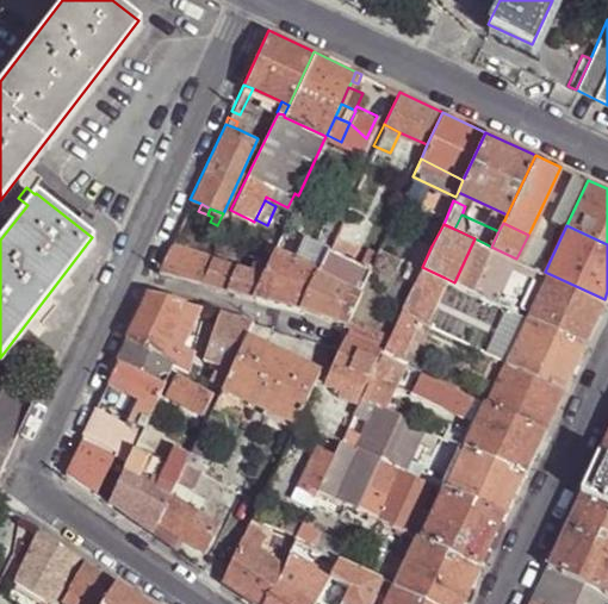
[(531,230),(528,235),(516,259),(534,267),(539,256),(547,237),(531,230)]
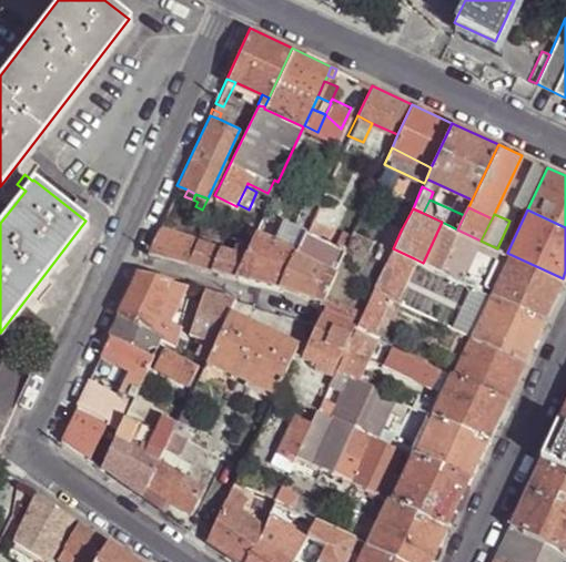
[(281,220),(273,237),(290,244),(297,226),(281,220)]
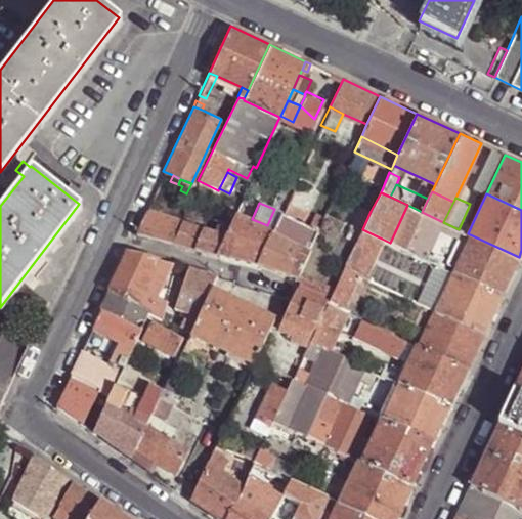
[(362,229),(371,211),(357,205),(348,223),(362,230),(362,229)]
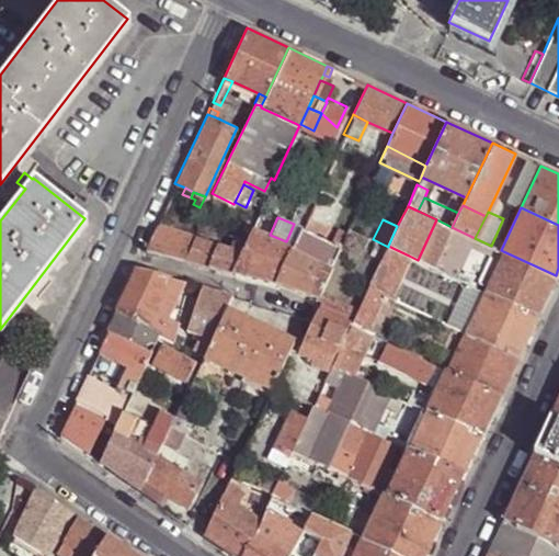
[(429,264),(447,225),(436,219),(418,260),(429,264)]
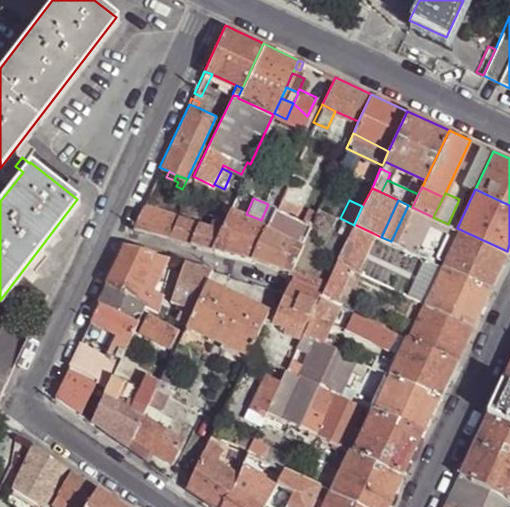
[(132,226),(167,236),(176,214),(142,203),(132,226)]
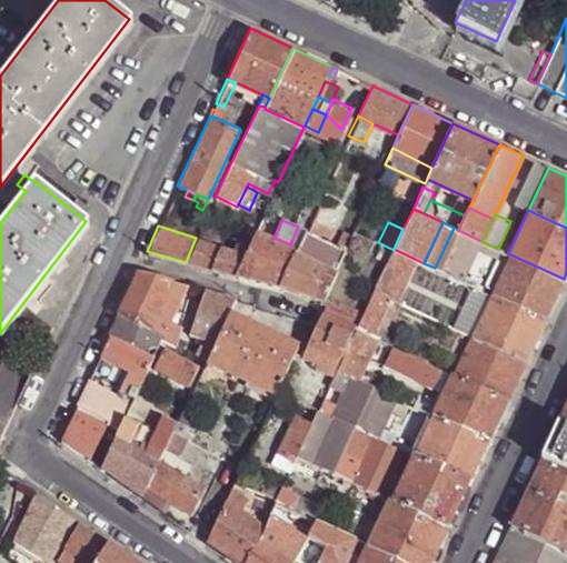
[(344,248),(305,229),(297,247),(295,251),(334,270),(344,248)]
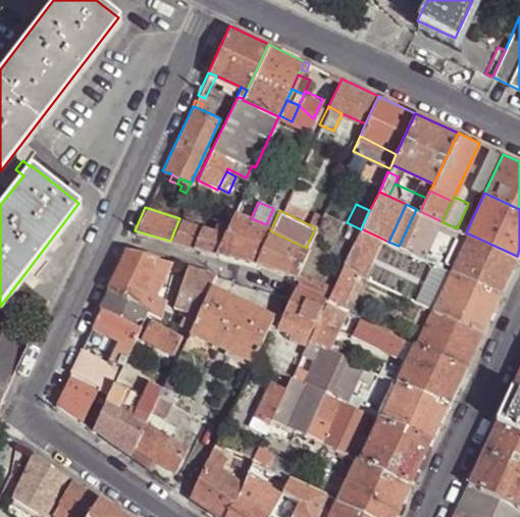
[(251,218),(235,212),(227,227),(225,233),(215,253),(256,261),(270,230),(272,226),(266,224),(251,218)]
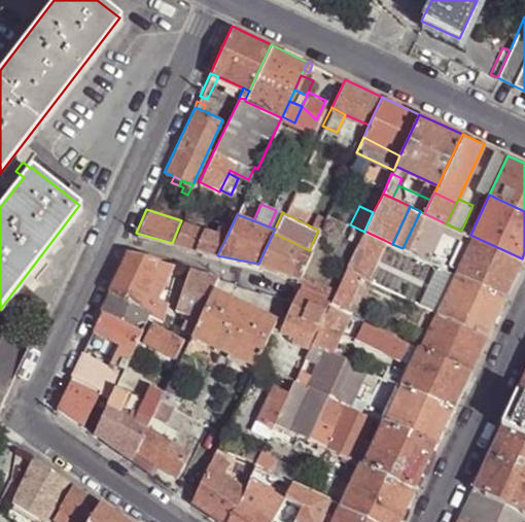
[(181,220),(172,243),(195,249),(201,227),(181,220)]
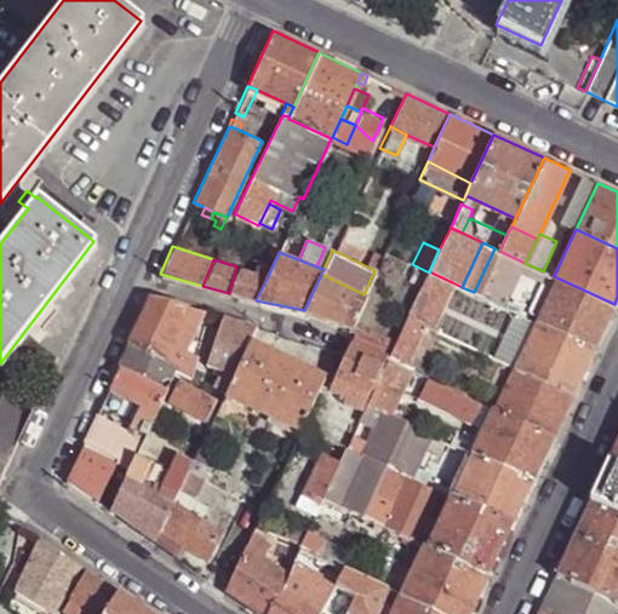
[(559,265),(548,260),(543,271),(554,276),(559,265)]
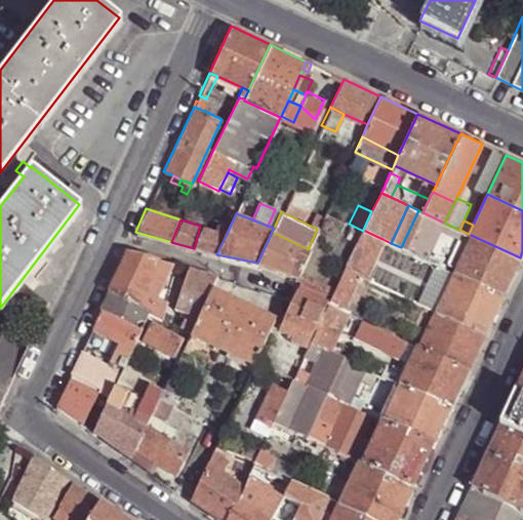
[(459,230),(444,223),(437,239),(463,251),(471,235),(469,234),(459,230)]
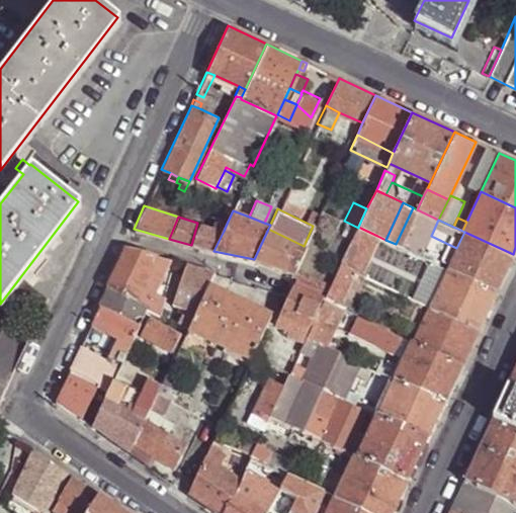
[(224,231),(226,226),(220,225),(213,222),(211,222),(210,227),(224,231)]
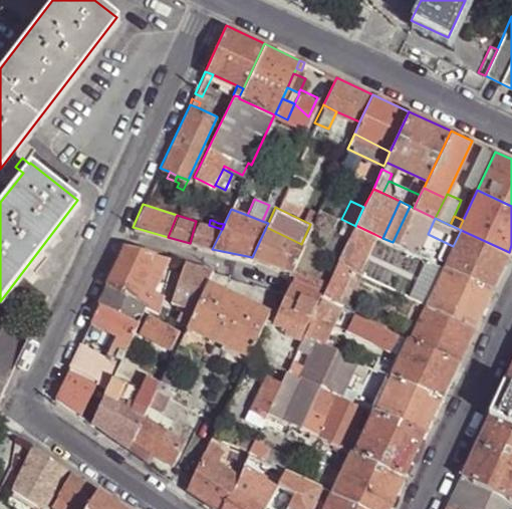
[(196,221),(190,243),(195,244),(201,223),(196,221)]
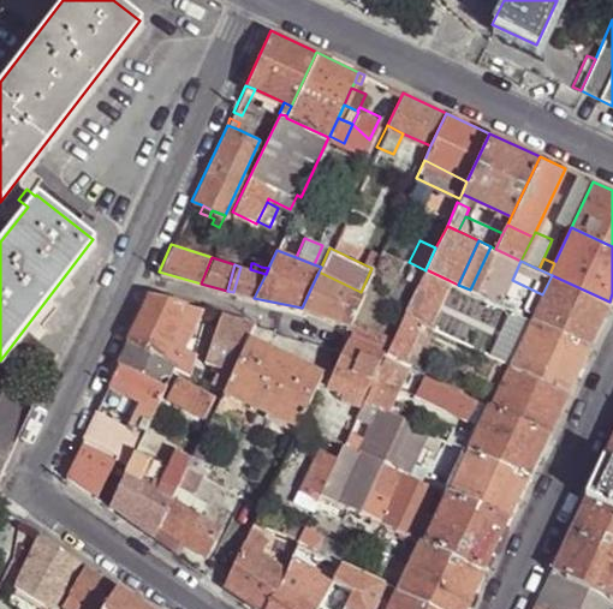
[(420,284),(424,272),(410,264),(404,275),(420,284)]
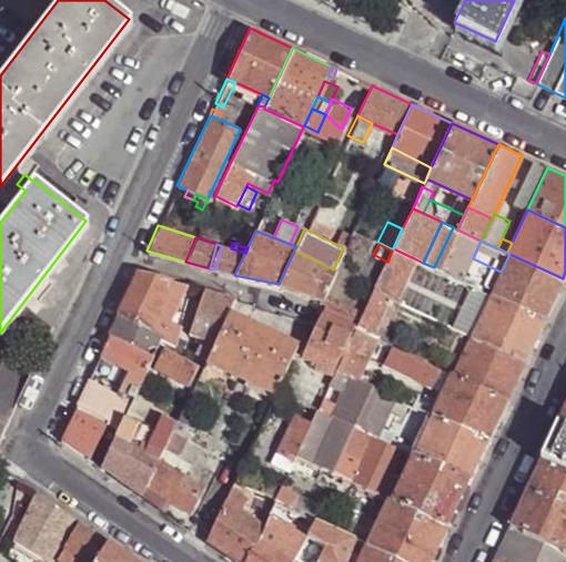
[(234,275),(245,253),(231,248),(222,246),(215,269),(234,275)]
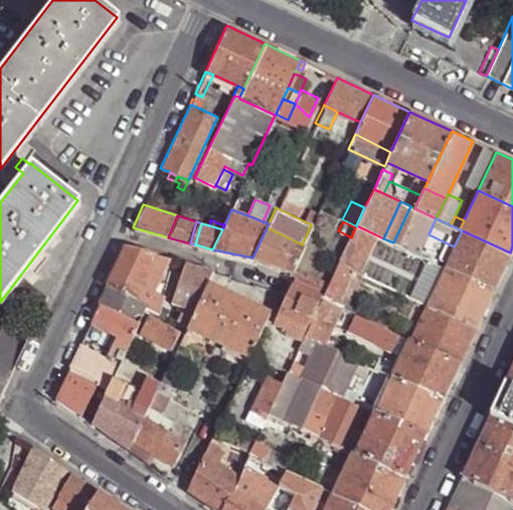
[(375,234),(356,225),(356,226),(355,227),(351,237),(339,263),(349,267),(354,269),(363,248),(368,250),(375,234)]
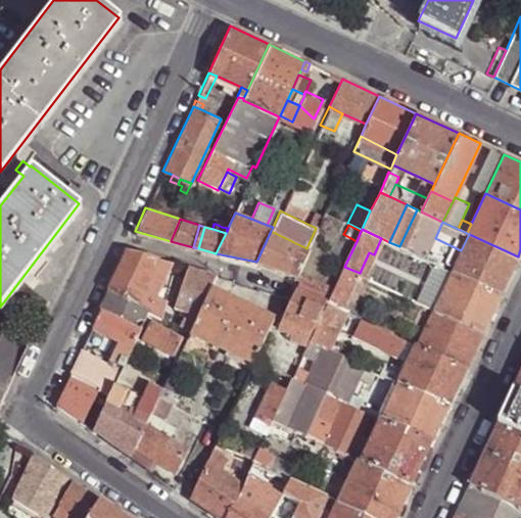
[(271,231),(256,262),(294,276),(306,248),(271,231)]
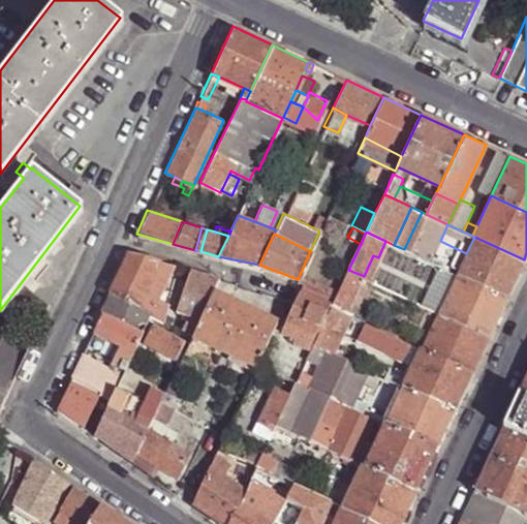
[(474,237),(466,253),(457,274),(506,298),(524,259),(474,237)]
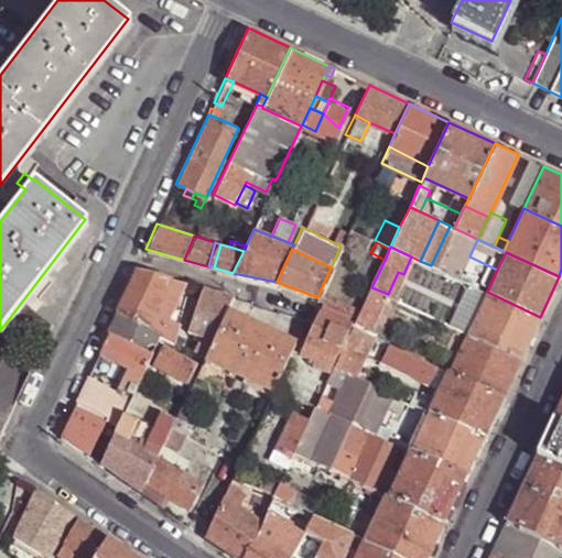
[(452,275),(484,291),(486,285),(481,282),(485,272),(458,260),(452,275)]
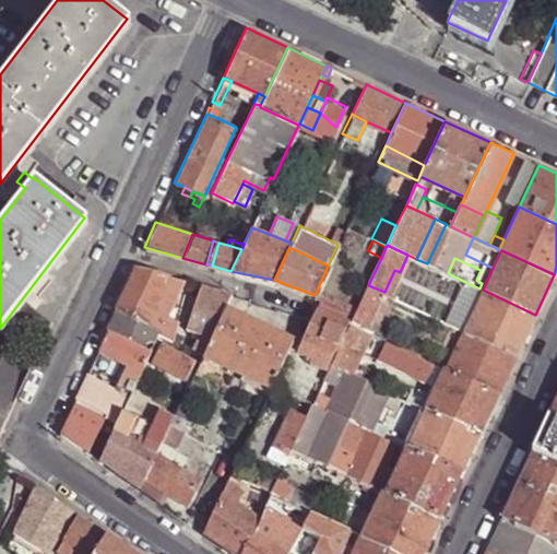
[(135,267),(116,308),(158,332),(167,338),(179,305),(174,303),(181,279),(135,267)]
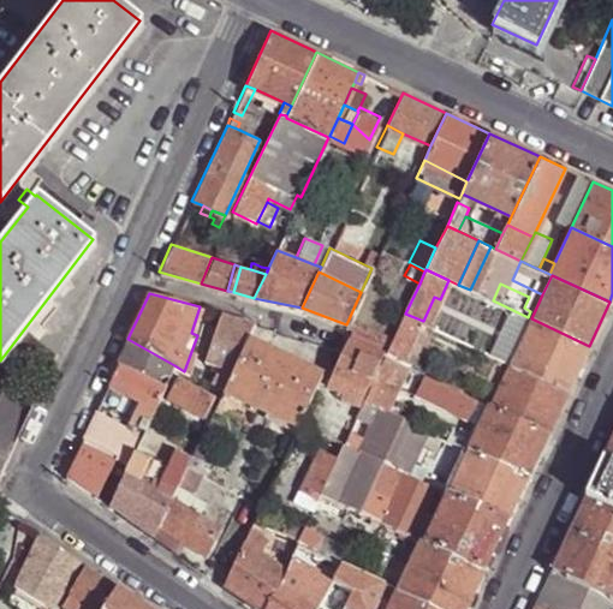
[(221,387),(245,338),(254,321),(221,311),(203,359),(218,365),(208,380),(221,387)]
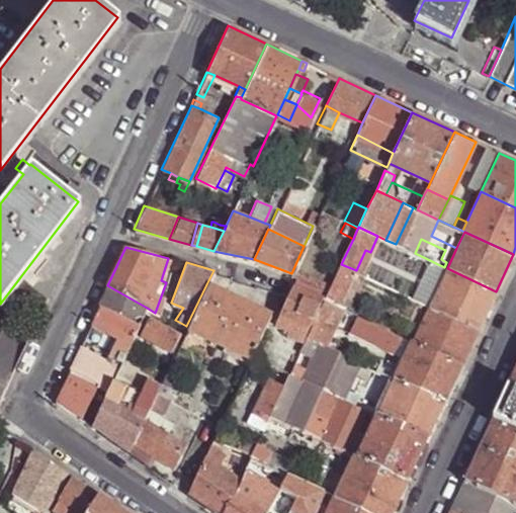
[(341,264),(328,291),(324,301),(334,305),(351,268),(341,264)]
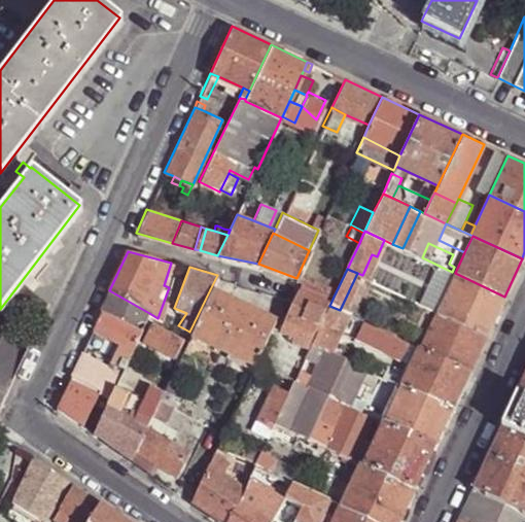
[(487,333),(504,297),(455,273),(438,310),(487,333)]
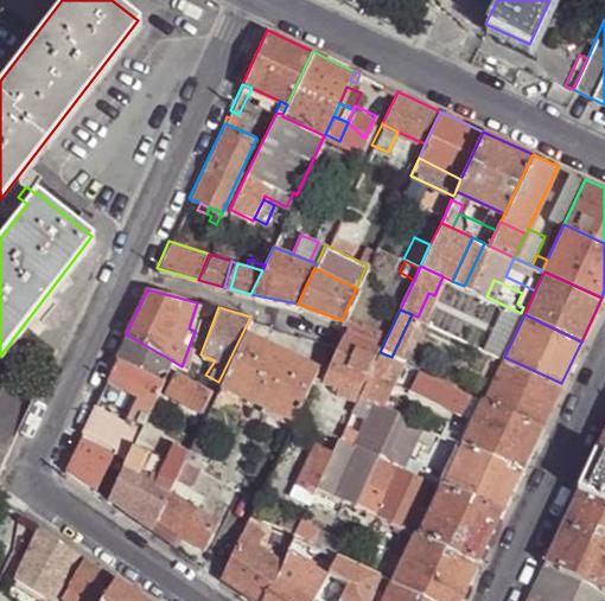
[(292,416),(295,417),(318,369),(242,333),(218,382),(222,384),(292,416)]
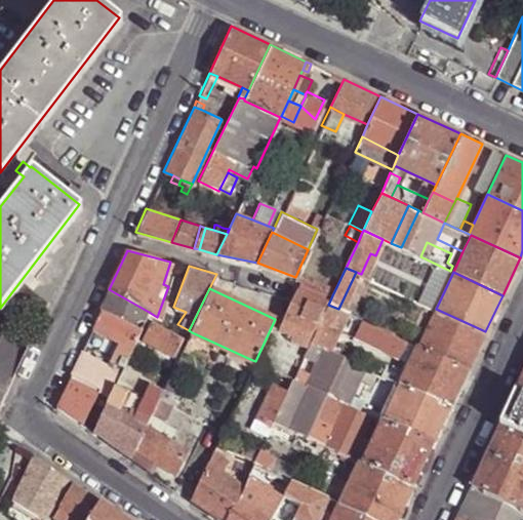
[(283,319),(312,331),(325,301),(296,288),(283,319)]
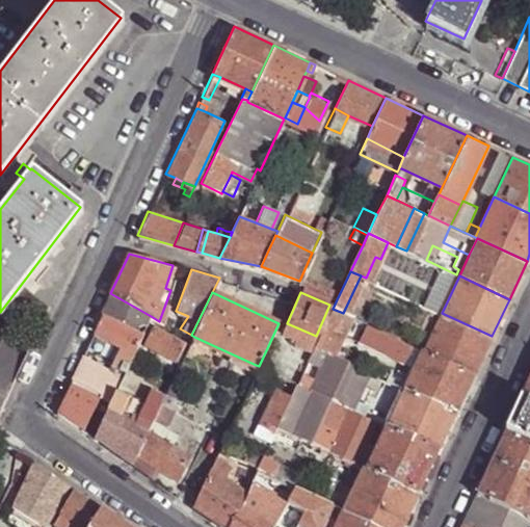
[(151,316),(110,293),(101,313),(143,332),(151,316)]
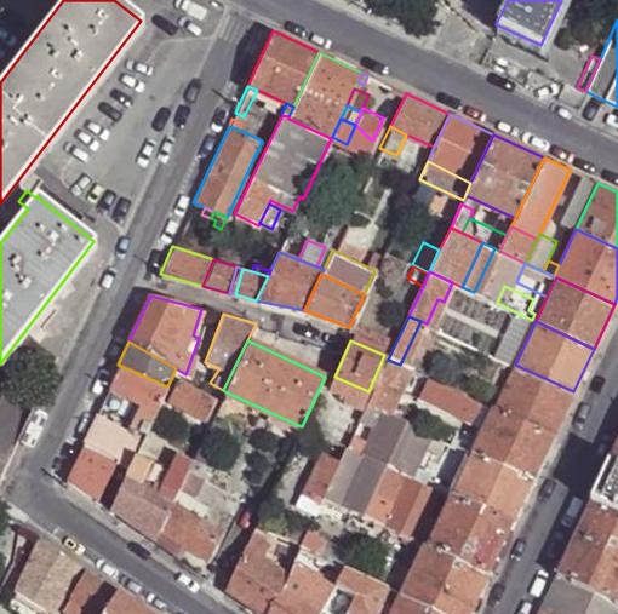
[(400,365),(388,360),(377,382),(399,392),(410,369),(400,365)]
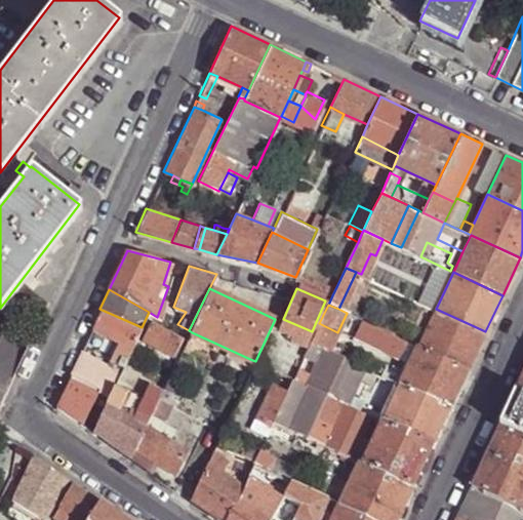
[(142,327),(99,309),(90,329),(119,343),(131,348),(142,327)]
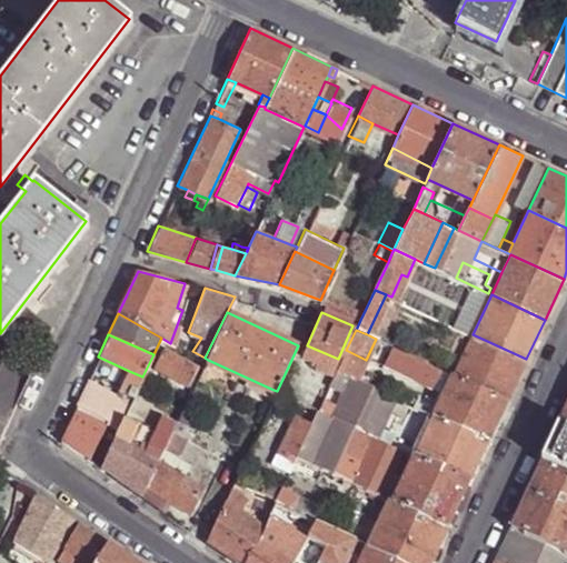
[(507,400),(526,359),(473,334),(455,375),(507,400)]
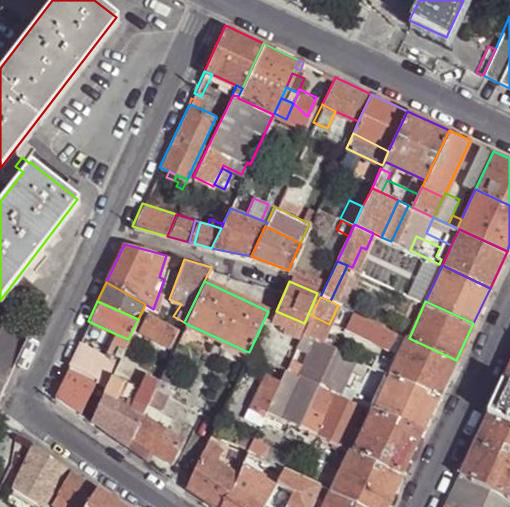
[(356,313),(361,316),(364,309),(359,307),(356,313)]
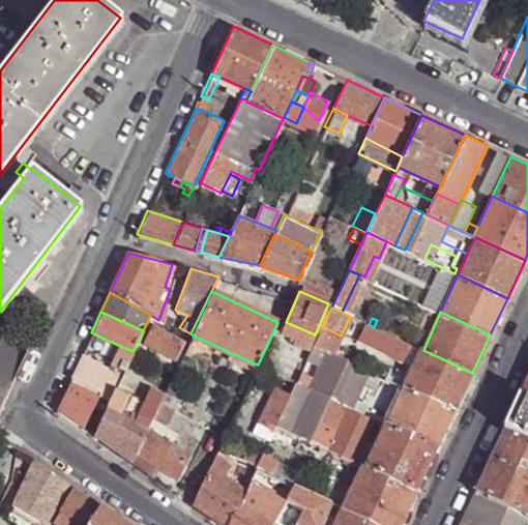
[(174,357),(184,339),(152,322),(142,341),(174,357)]
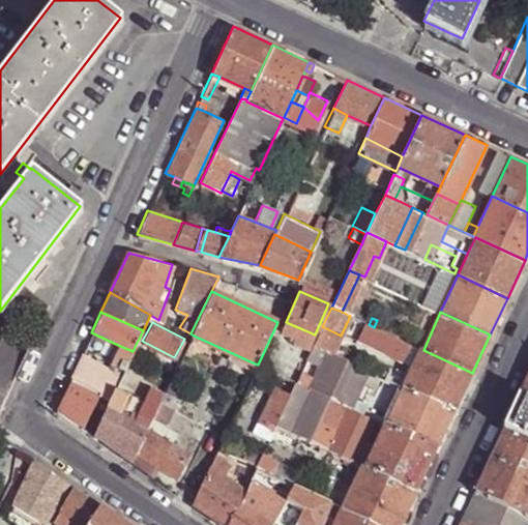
[(309,349),(315,334),(286,322),(281,332),(294,339),(293,343),(309,349)]
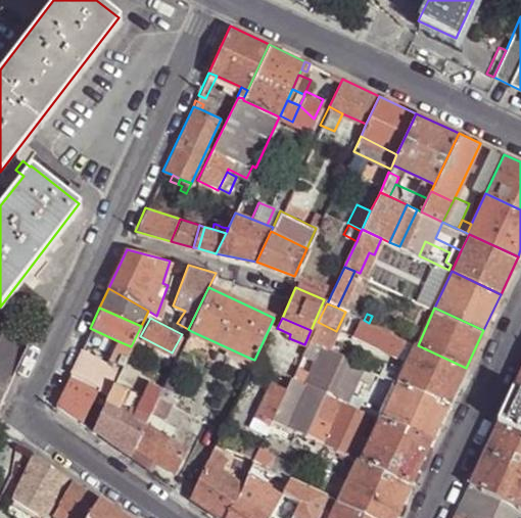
[(401,345),(405,339),(369,323),(364,320),(361,319),(352,334),(397,356),(401,345)]
